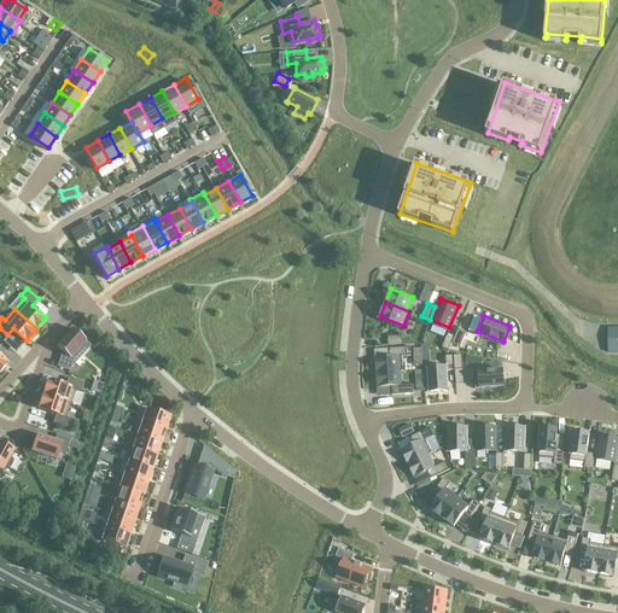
[(58,363),(69,367),(76,358),(70,355),(77,346),(82,351),(91,342),(86,337),(74,326),(57,344),(63,349),(63,350),(58,363)]
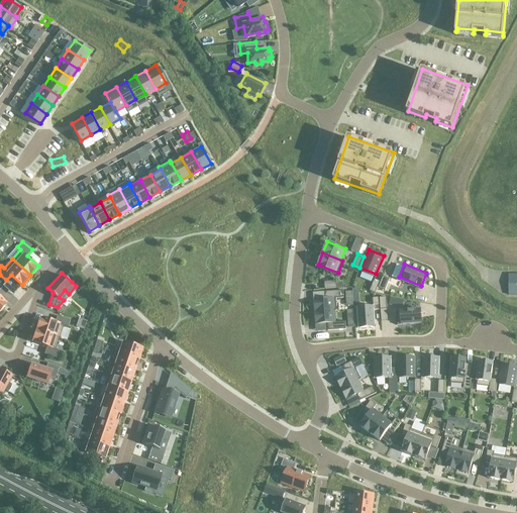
[(390,277),(384,274),(379,285),(385,288),(390,277)]
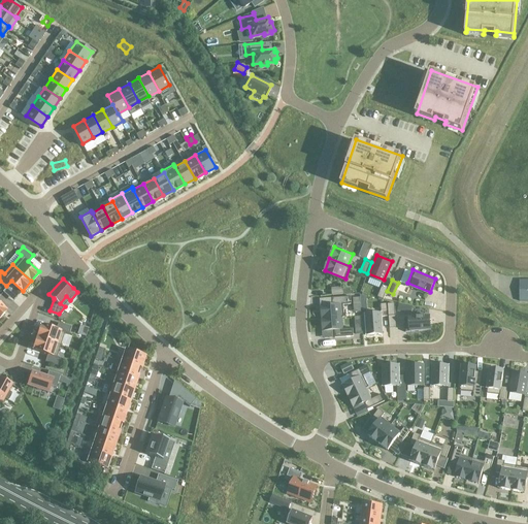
[(383,283),(377,294),(384,297),(389,285),(383,283)]
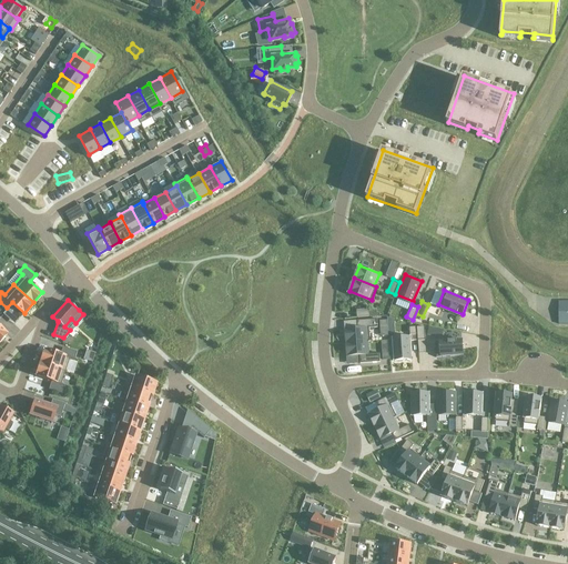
[(368,339),(371,339),(369,325),(378,324),(377,315),(357,318),(358,325),(345,326),(346,340),(368,339)]
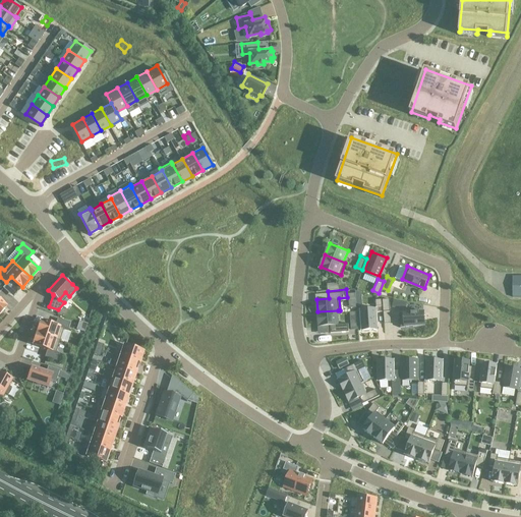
[(362,328),(379,327),(377,306),(360,307),(362,328)]
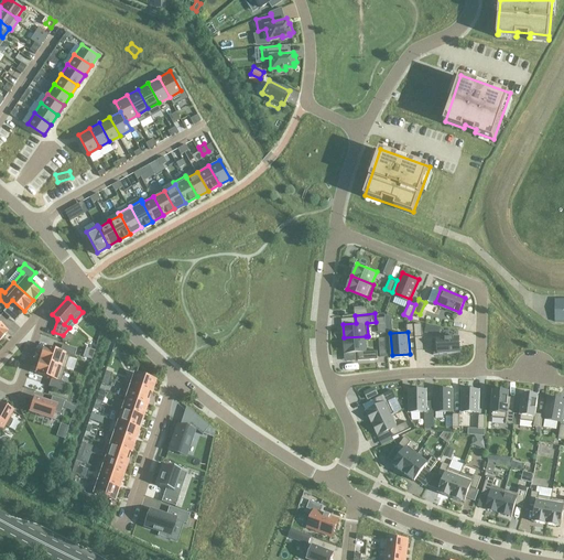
[(459,335),(433,337),(434,352),(461,350),(459,335)]
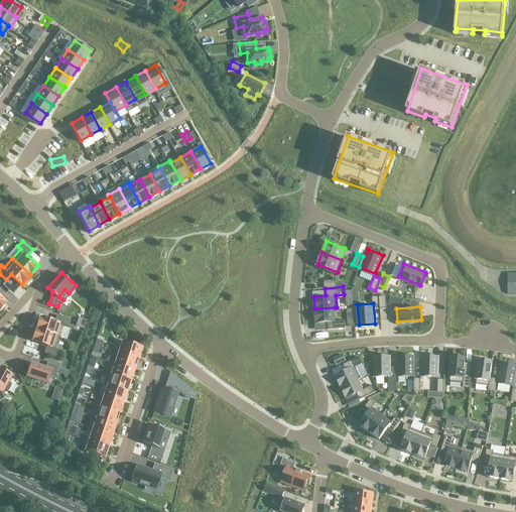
[(335,307),(314,308),(315,322),(327,321),(328,328),(346,326),(345,318),(335,318),(335,307)]
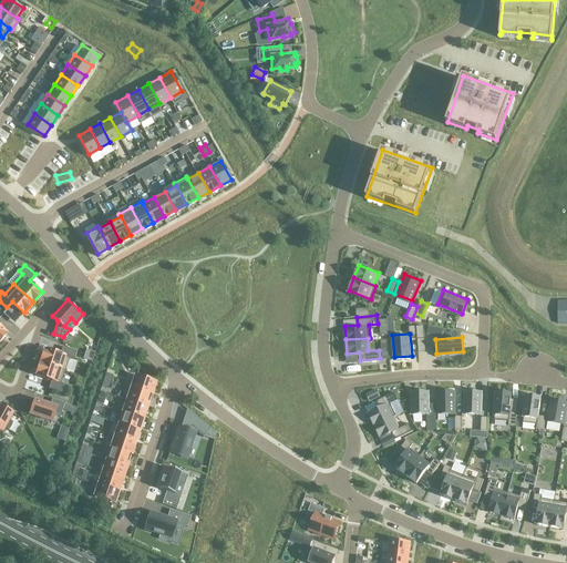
[(44,346),(40,359),(65,368),(70,355),(74,356),(76,348),(62,344),(60,351),(44,346)]
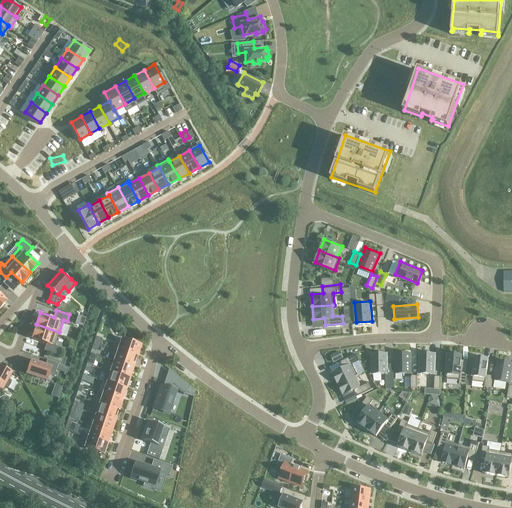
[(59,332),(36,324),(32,336),(46,341),(44,348),(58,353),(61,345),(55,343),(59,332)]
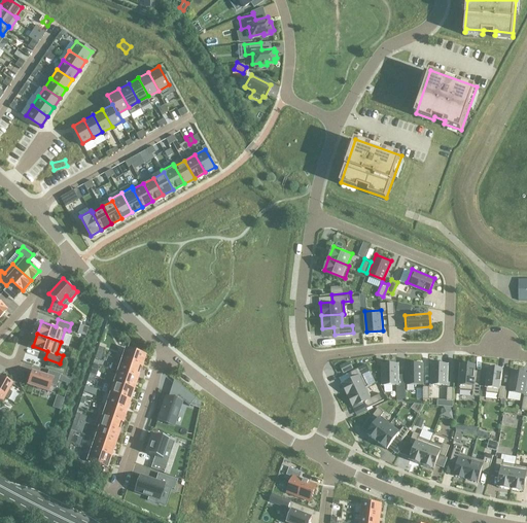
[(126,346),(121,357),(141,364),(144,353),(126,346)]
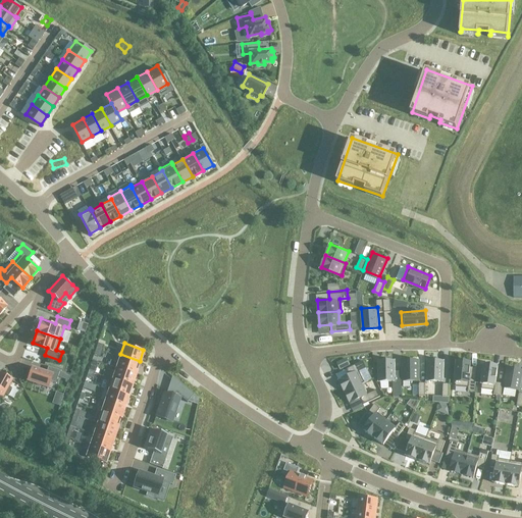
[(140,361),(120,354),(117,365),(136,371),(140,361)]
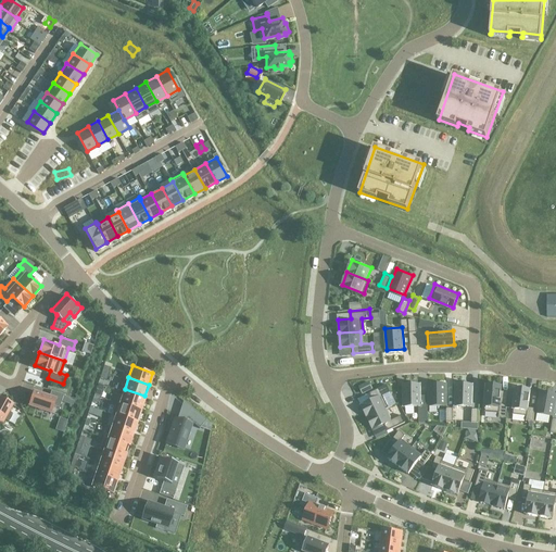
[(359,384),(363,390),(373,385),(369,379),(359,384)]
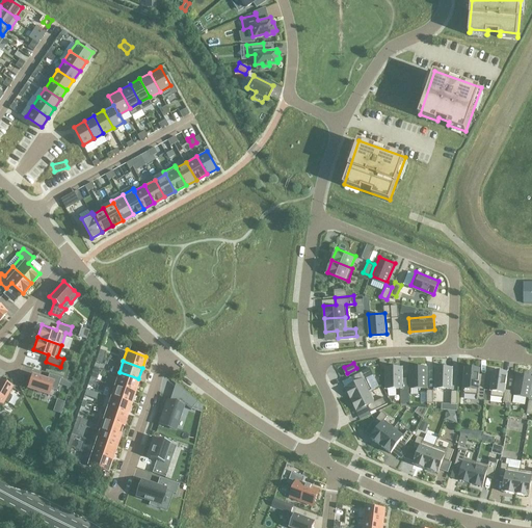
[(369,388),(370,389),(372,388),(366,376),(373,372),(370,365),(353,373),(356,380),(346,385),(351,397),(369,388)]
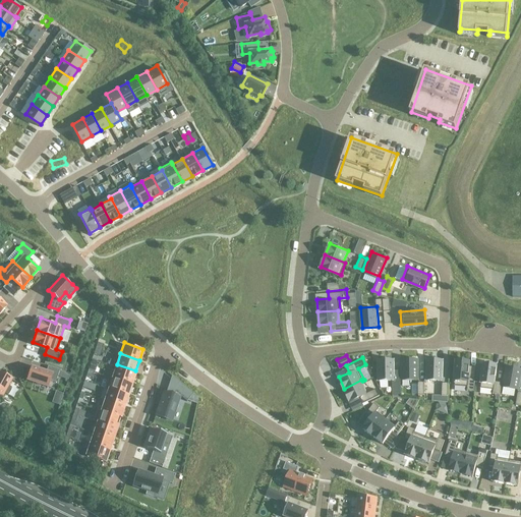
[(379,378),(395,378),(394,357),(378,357),(379,378)]
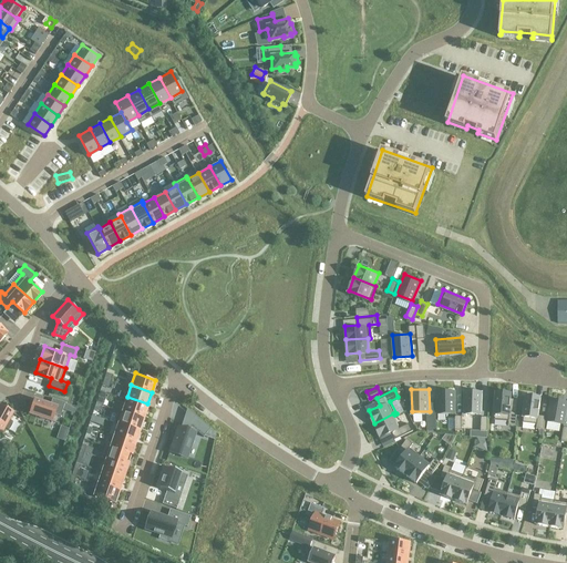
[(455,411),(455,389),(437,389),(437,411),(455,411)]
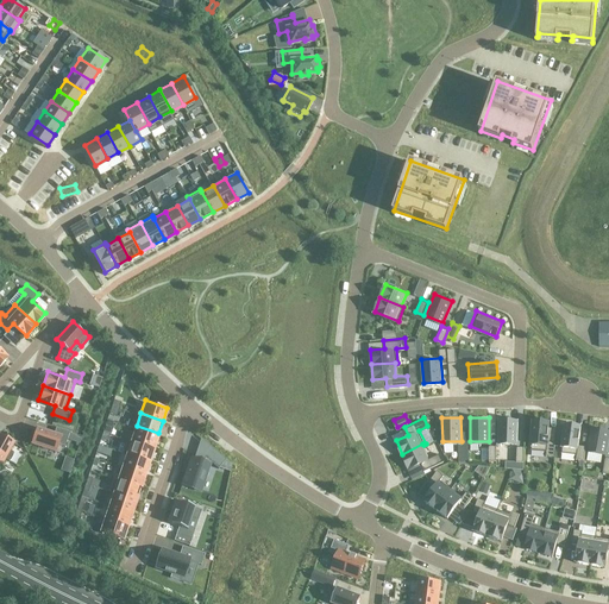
[(518,442),(518,417),(500,417),(498,441),(518,442)]
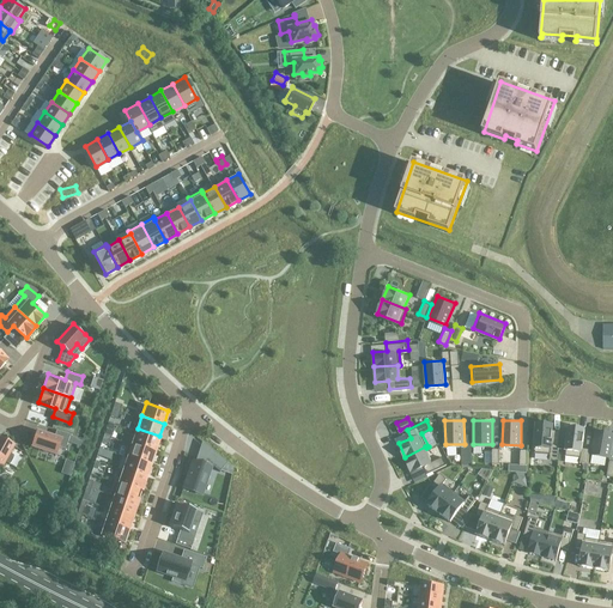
[(558,457),(559,443),(552,442),(553,423),(536,421),(534,450),(550,451),(550,456),(558,457)]
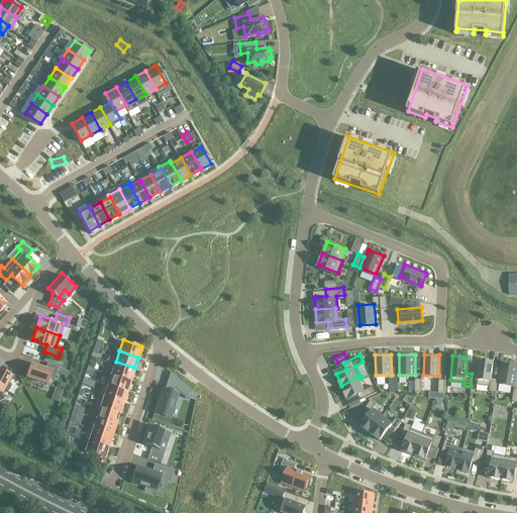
[(489,388),(496,389),(498,377),(492,376),(494,361),(480,358),(477,383),(490,385),(489,388)]
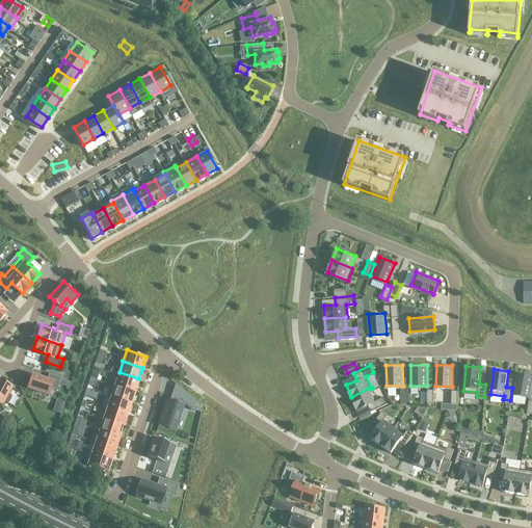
[(57,388),(61,374),(49,371),(47,377),(32,372),(28,385),(49,392),(51,386),(57,388)]
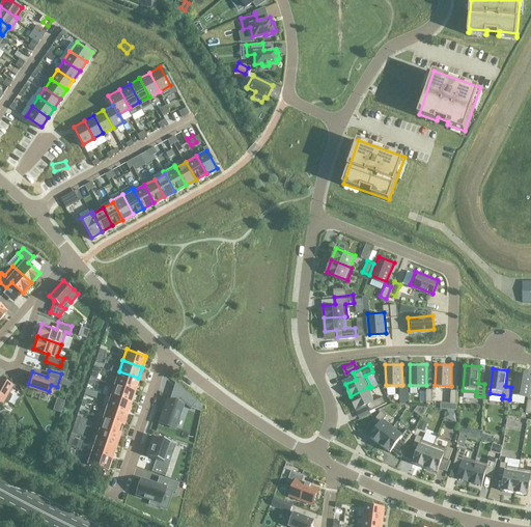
[(138,378),(119,371),(115,383),(134,389),(138,378)]
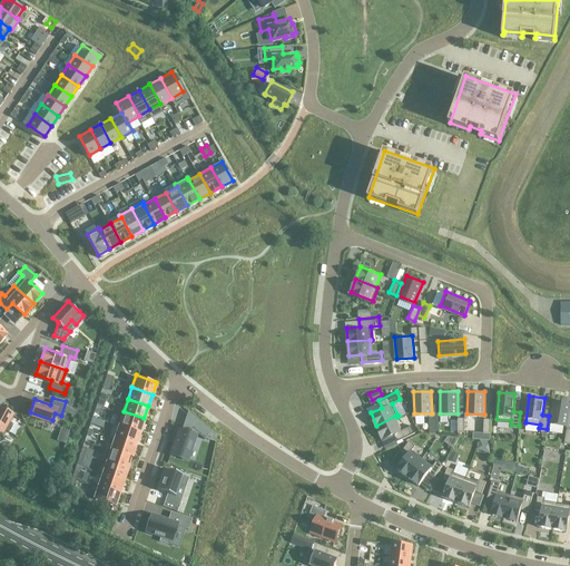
[(568,425),(569,409),(569,401),(553,399),(550,421),(568,425)]
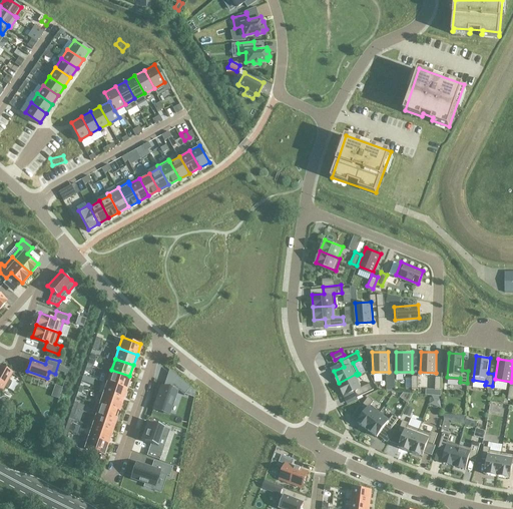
[(0,389),(1,390),(4,384),(7,385),(11,379),(8,377),(11,371),(0,364),(0,389)]
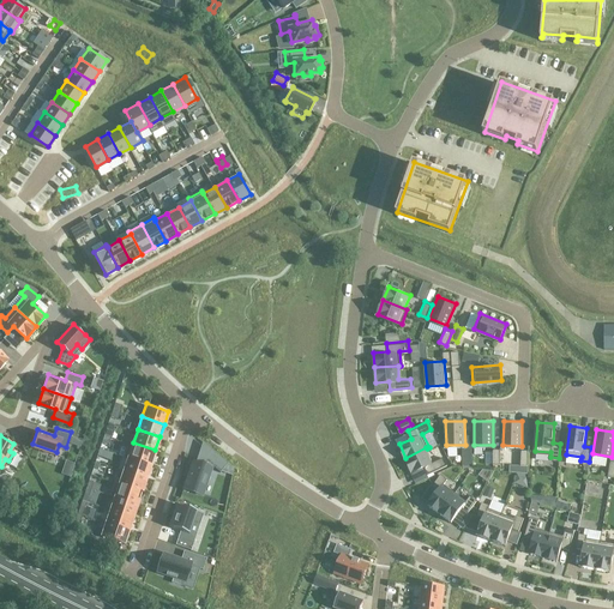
[(133,442),(128,456),(151,463),(155,450),(133,442)]
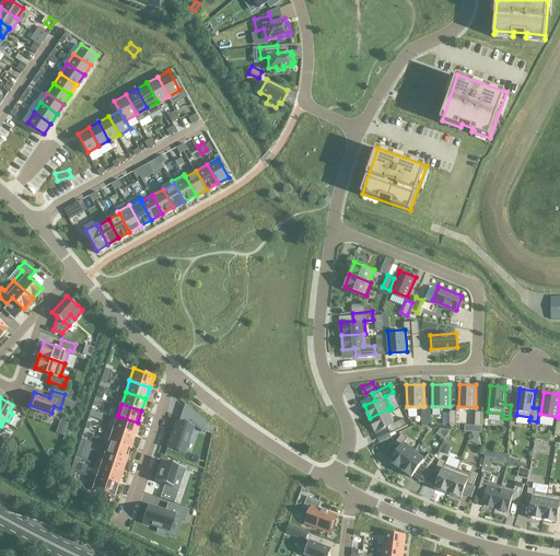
[(195,408),(187,417),(195,424),(201,428),(208,420),(195,408)]
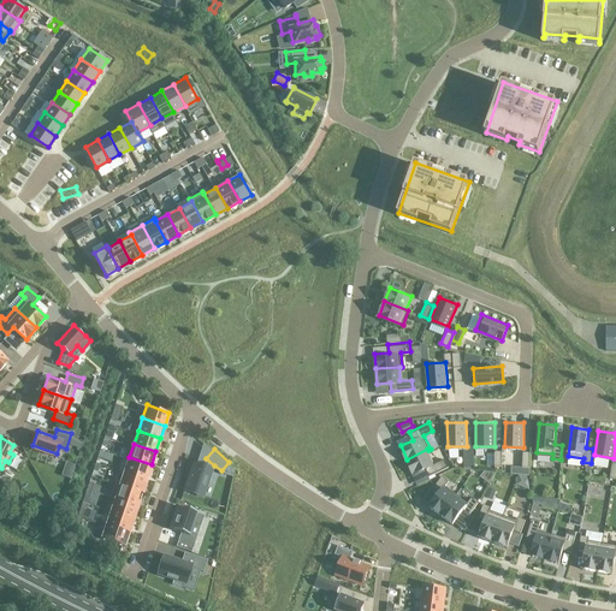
[(434,462),(428,450),(427,449),(407,460),(413,473),(426,467),(430,474),(449,464),(445,456),(434,462)]
